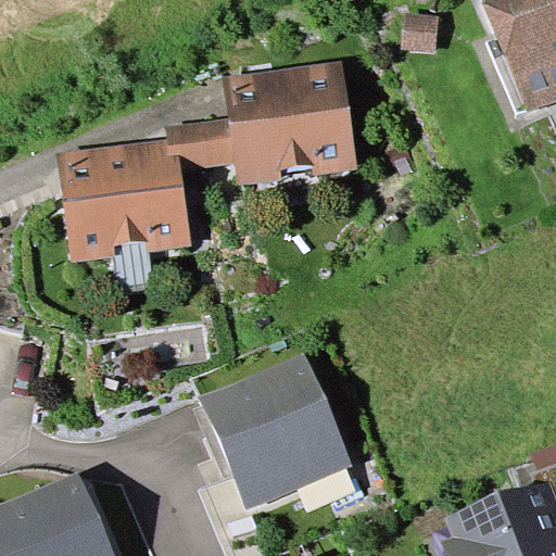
[(555,0),(484,0),(529,112),(555,100),(555,0)]
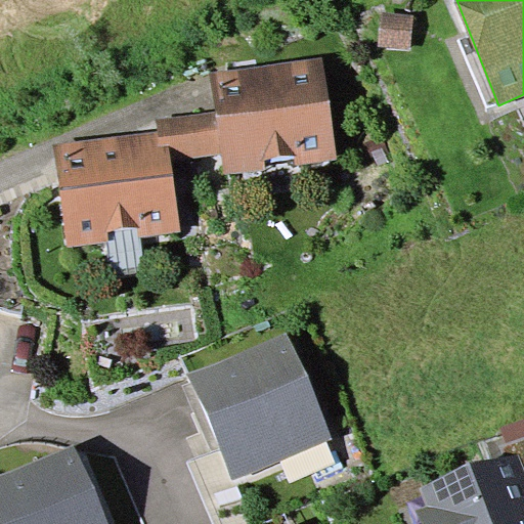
[(415,14),(383,12),(380,46),(411,48),(415,14)]
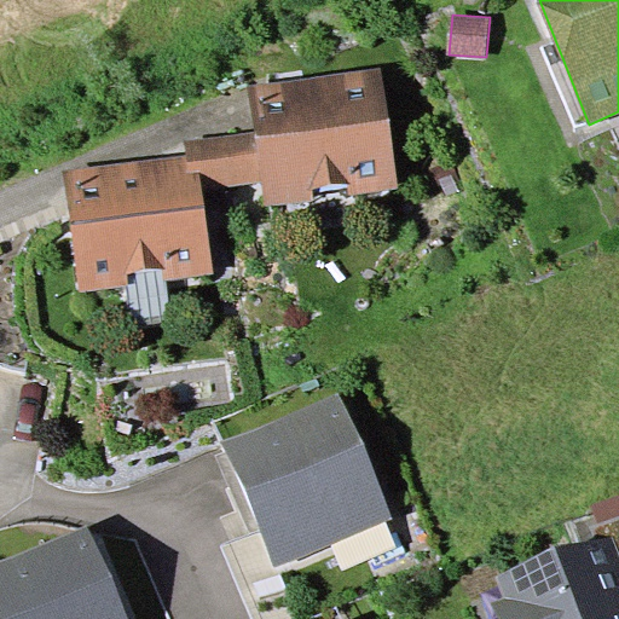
[(382,67),(252,84),(258,133),(264,181),(266,204),(397,189),(382,67)]
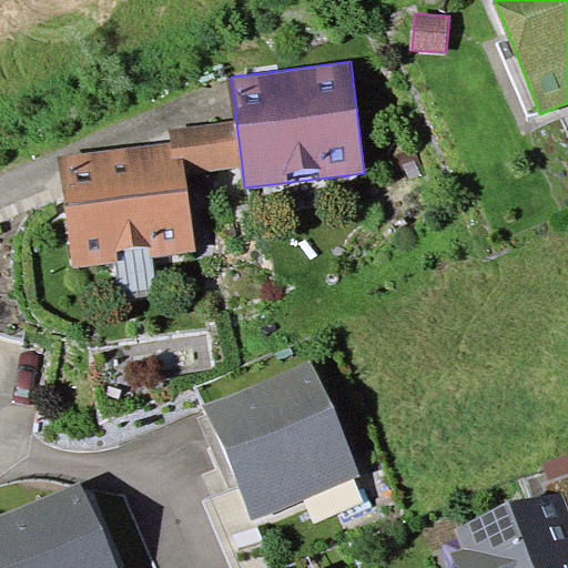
[(242,166),(236,122),(169,130),(171,142),(173,160),(184,158),(186,173),(242,166)]
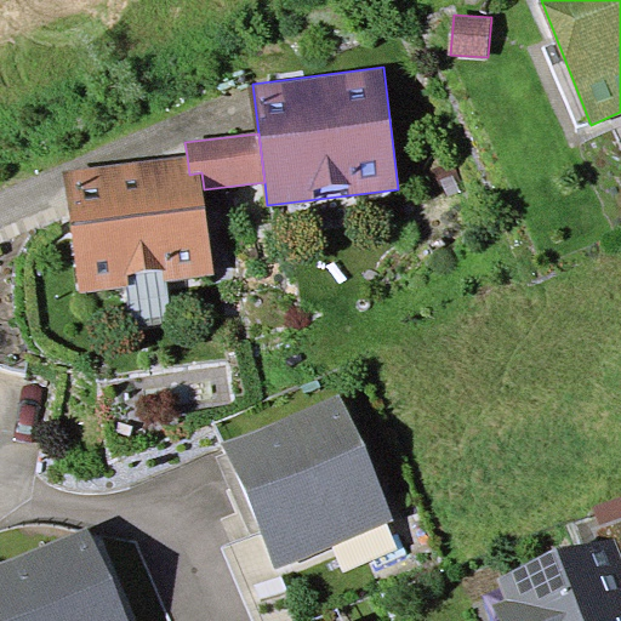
[(189,175),(187,155),(64,171),(79,292),(125,288),(166,280),(214,275),(204,189),(201,172),(189,175)]
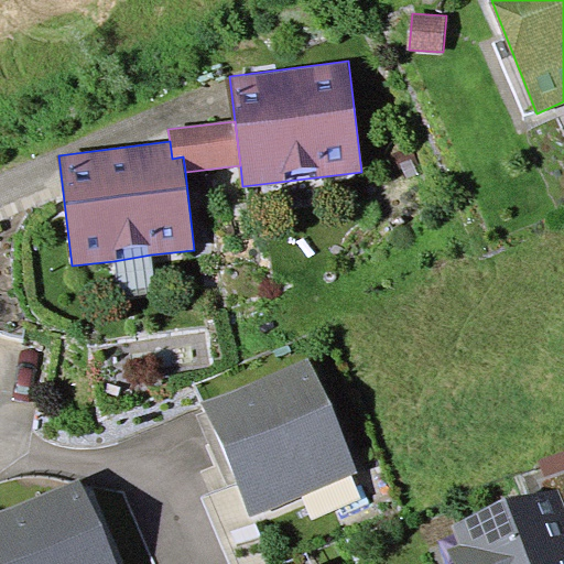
[(158,291),(151,255),(114,261),(119,297),(158,291)]
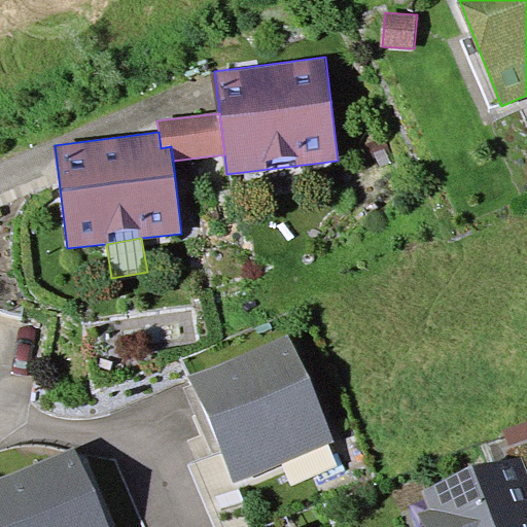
[(335,441),(289,334),(190,375),(235,482),(335,441)]
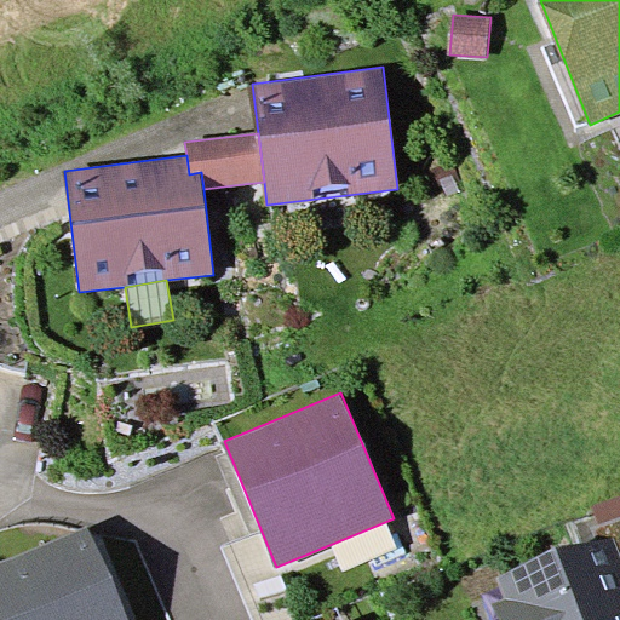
[(619,495),(593,505),(601,524),(619,517),(619,495)]
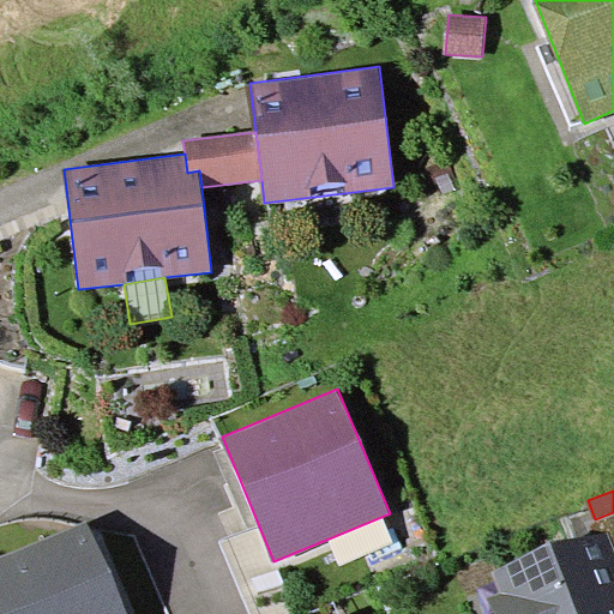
[(609,530),(613,543),(613,512),(595,519),(587,522),(593,536),(609,530)]
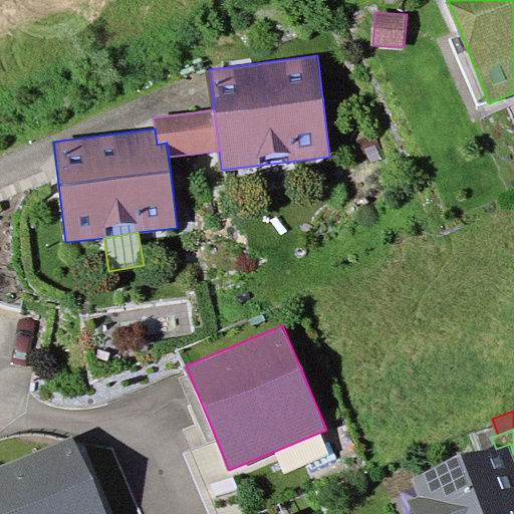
[(105,513),(74,436),(0,465),(0,513),(105,513)]
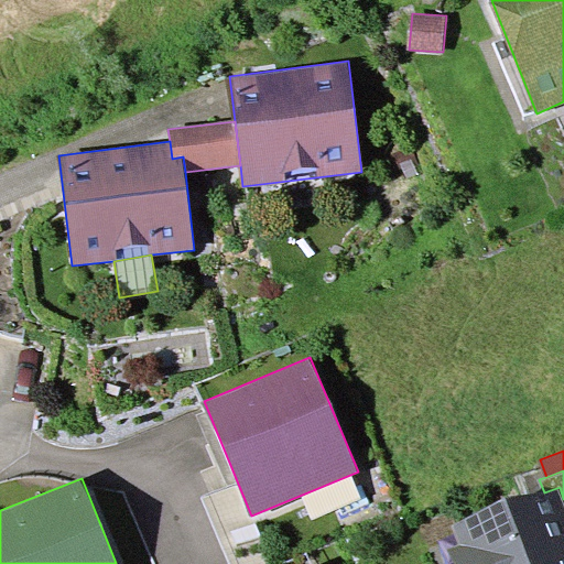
[(563,563),(563,499),(560,487),(544,492),(454,524),(461,544),(448,549),(454,563),(563,563)]
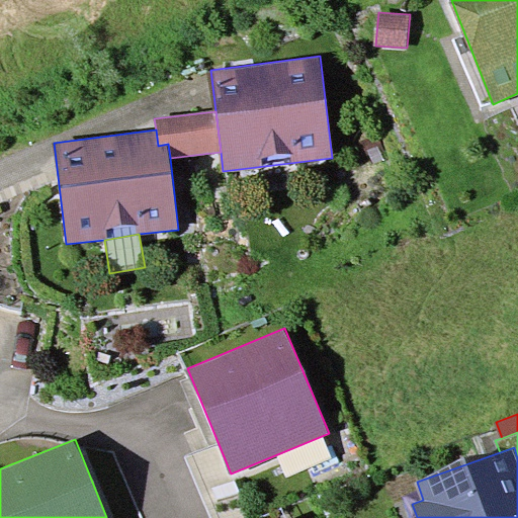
All buildings are outlined.
